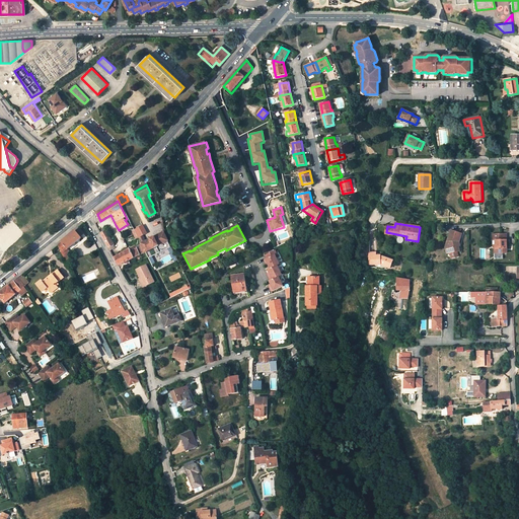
[(79,228),(58,245),(66,262),(70,260),(70,258),(66,250),(81,238),(80,236),(84,233),(79,228)]
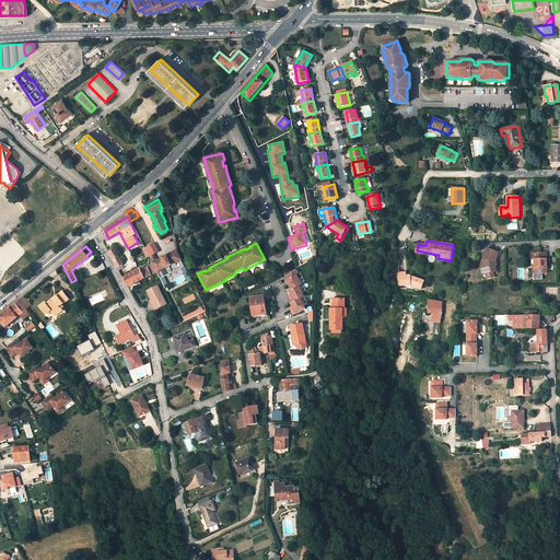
[(109,252),(117,267),(124,264),(115,248),(109,252)]
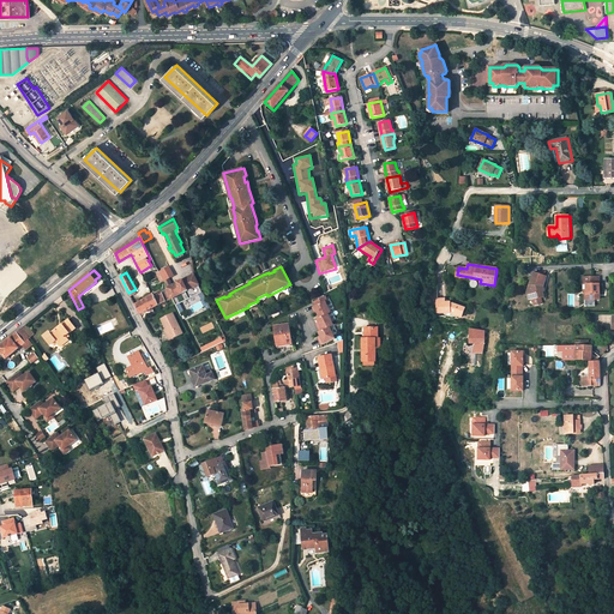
[(534,274),(529,287),(530,292),(533,300),(543,298),(542,290),(546,277),(534,274)]
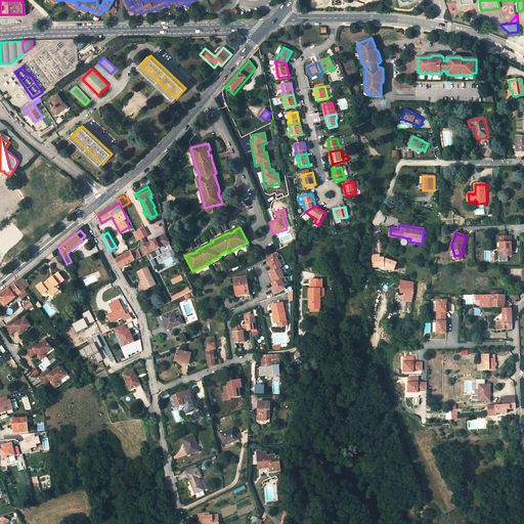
[(158,239),(147,245),(144,238),(140,241),(147,255),(155,252),(156,253),(160,252),(159,250),(170,244),(166,235),(158,239)]
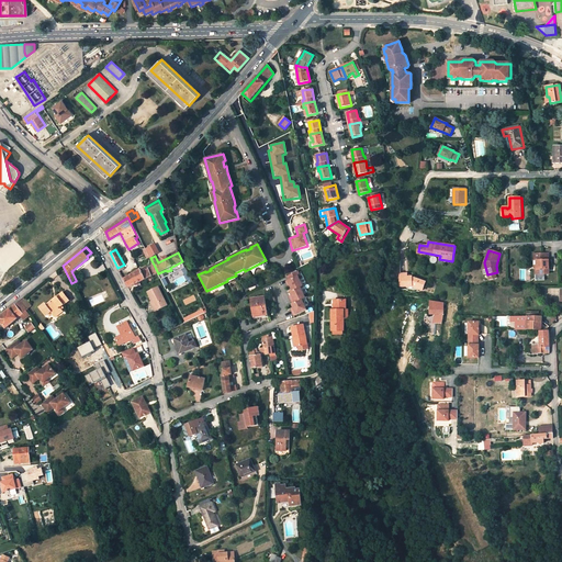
[(538,260),(538,267),(538,274),(549,274),(550,274),(550,260),(549,260),(549,259),(549,255),(535,255),(535,260),(538,260)]
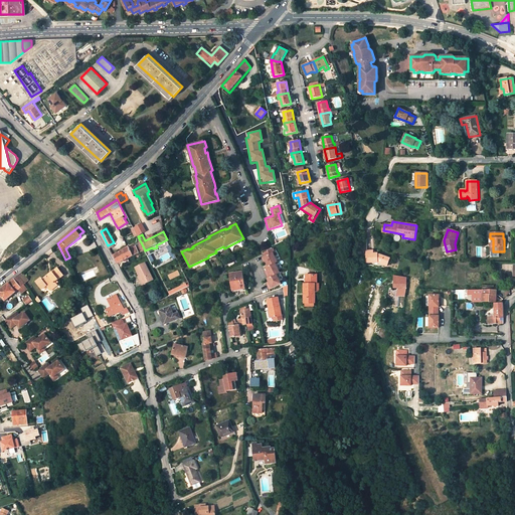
[(136,246),(130,249),(129,246),(114,256),(118,264),(122,262),(140,253),(136,246)]
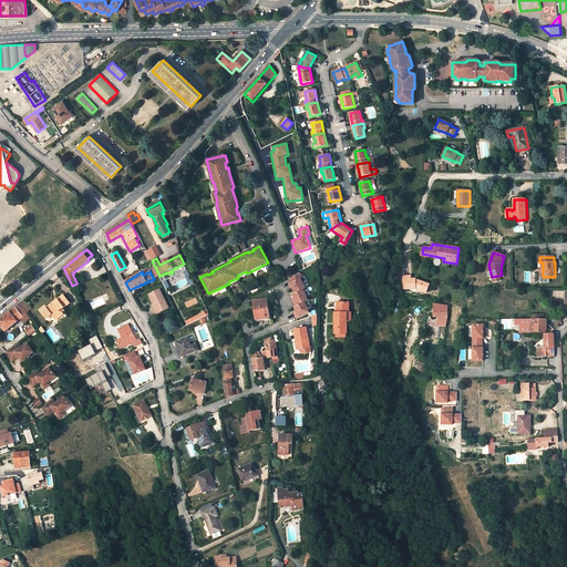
[(296,292),(302,289),(306,288),(300,278),(302,277),(300,274),(290,278),(292,282),(290,282),(289,284),(291,288),(292,288),(296,292)]
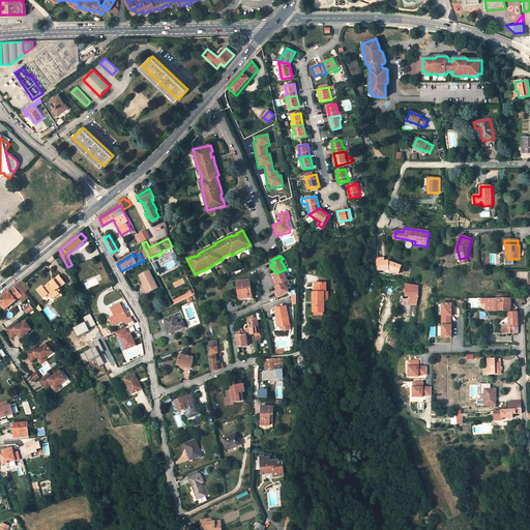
[(378,270),(390,270),(394,271),(395,272),(399,273),(401,266),(391,262),(388,262),(388,261),(384,261),(384,258),(378,258),(378,270)]
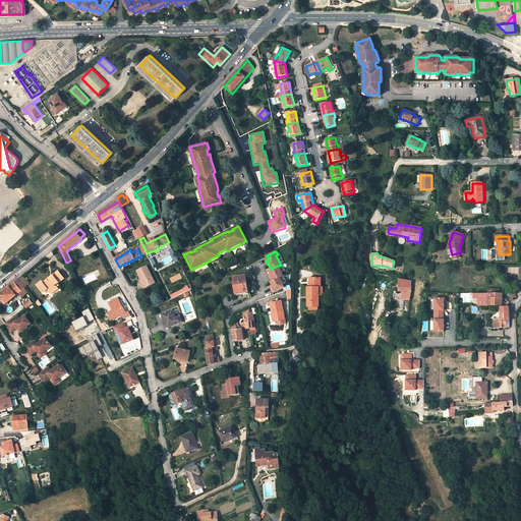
[(156,283),(148,266),(138,271),(142,279),(143,279),(148,287),(156,283)]
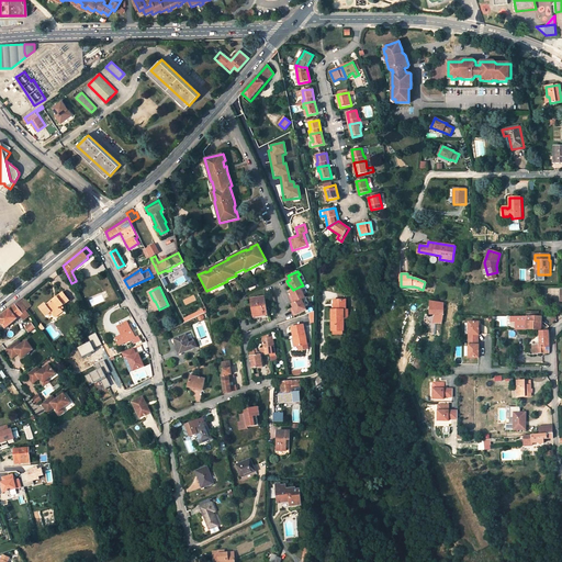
[(293,303),(302,299),(305,298),(300,287),(293,290),(291,291),(292,295),(290,296),(291,299),(293,303)]
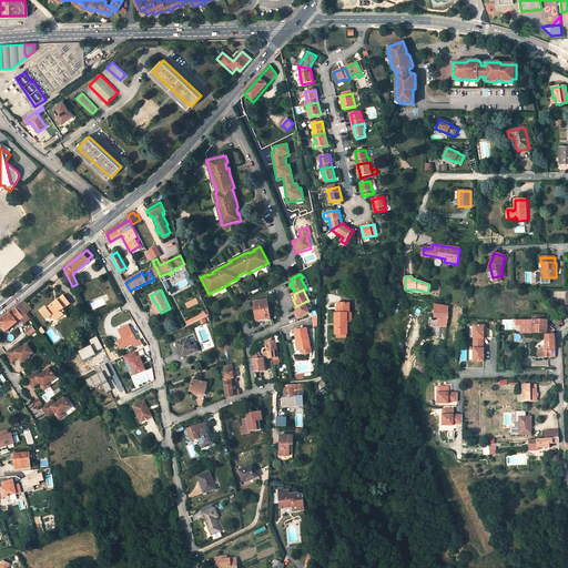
[(53,303),(46,308),(44,306),(40,311),(46,318),(51,315),(53,318),(61,313),(60,311),(62,308),(70,303),(63,295),(57,301),(58,302),(54,304),(53,303)]
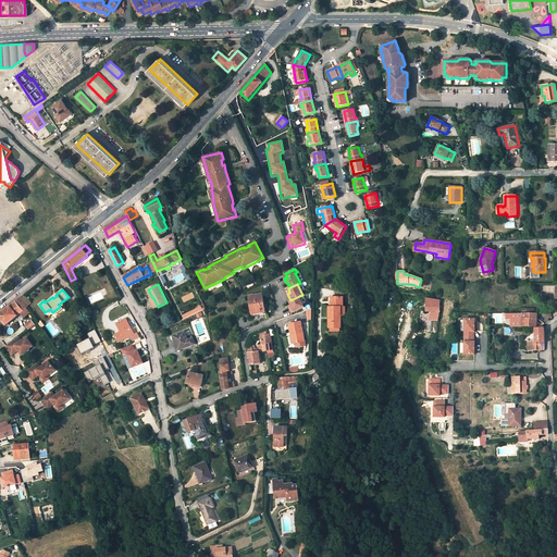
[(31,304),(23,295),(20,298),(27,307),(28,306),(31,304)]
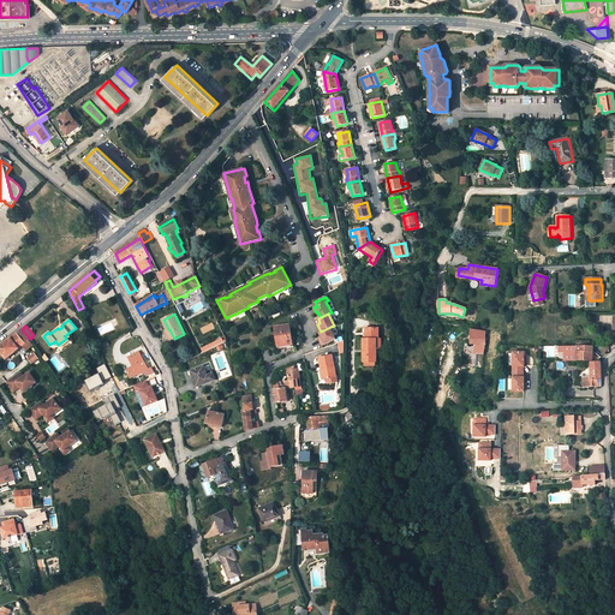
[(278,345),(285,344),(285,346),(292,345),(290,326),(275,328),(278,345)]
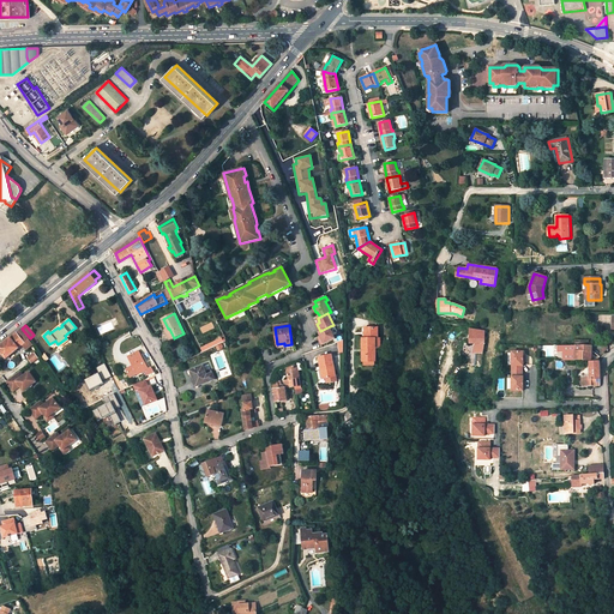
[(323,344),(336,338),(330,326),(320,331),(319,332),(321,336),(319,337),(320,341),(323,344)]
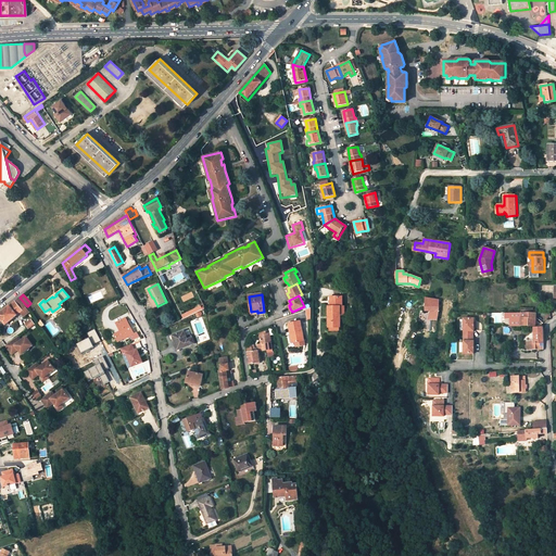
[(345,315),(345,306),(343,306),(342,297),(330,297),(330,306),(328,306),(328,328),(330,328),(339,327),(341,327),(340,316),(345,315)]
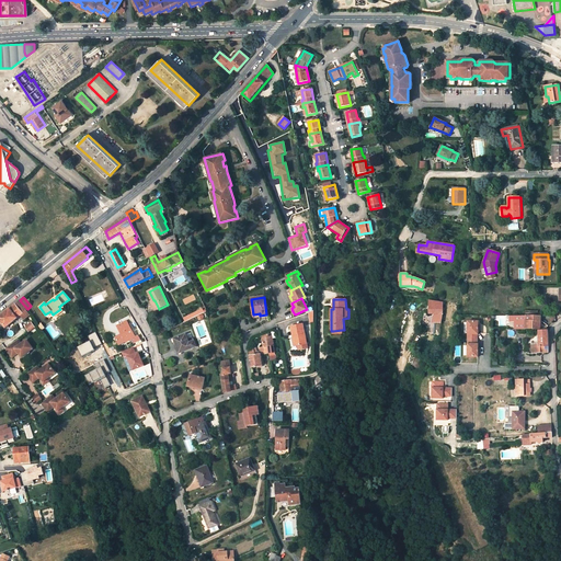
[(0,320),(6,328),(20,316),(24,320),(27,317),(31,315),(26,310),(29,309),(29,308),(27,309),(20,300),(0,316),(0,320)]
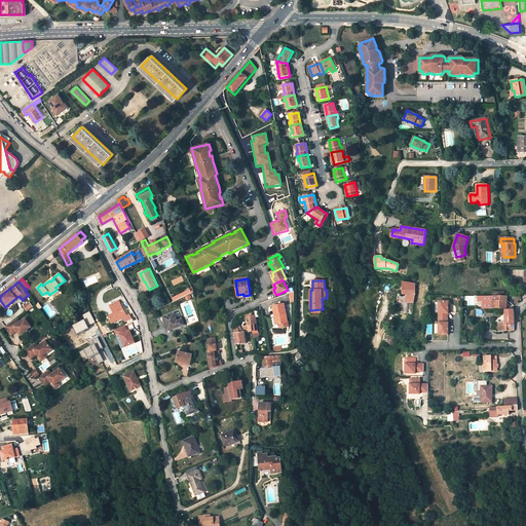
[(415,294),(415,285),(403,282),(403,295),(407,295),(406,303),(409,303),(409,307),(413,307),(415,294)]
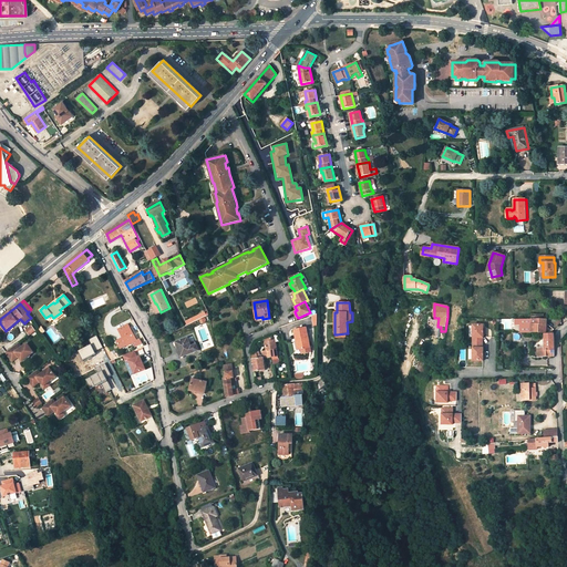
[(204,311),(185,321),(187,326),(206,316),(204,311)]
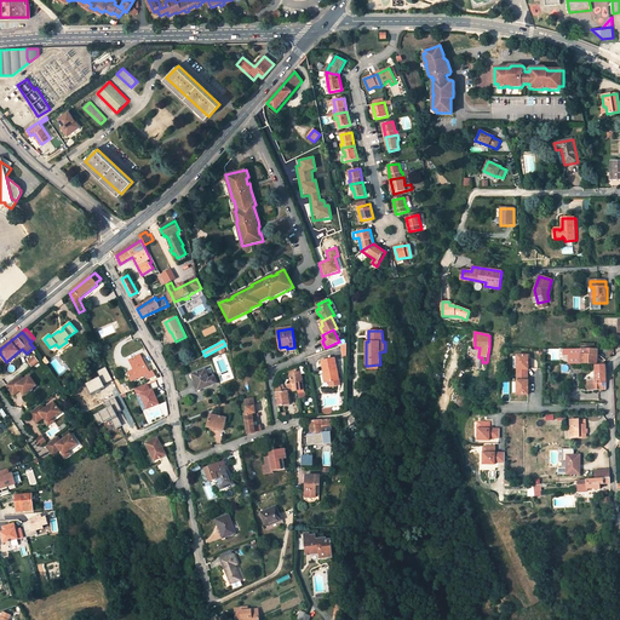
[(572,363),(590,363),(598,363),(598,356),(598,349),(572,349),(563,349),(563,354),(572,354),(572,363)]
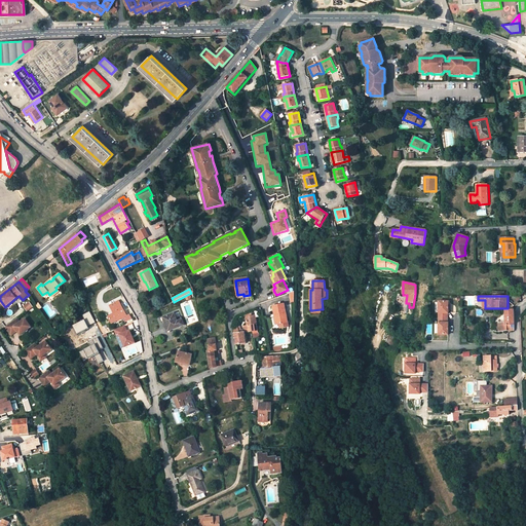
[(127,315),(119,301),(110,306),(118,321),(127,315)]
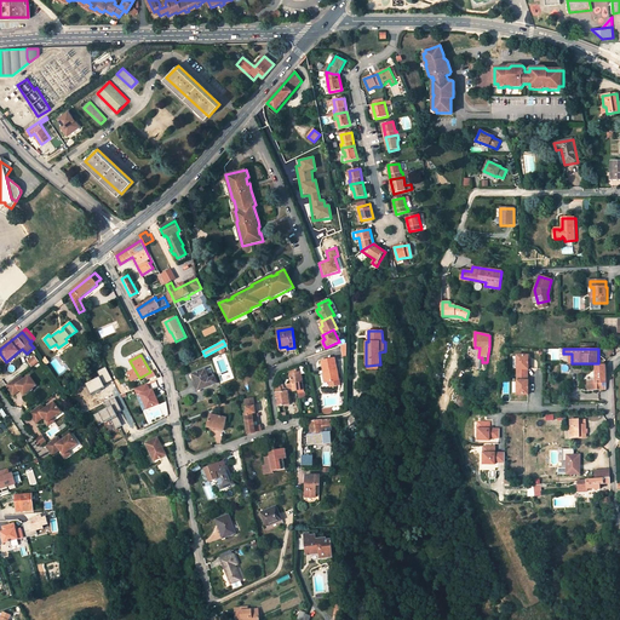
[(520,355),(518,374),(529,374),(529,369),(530,365),(530,360),(530,355),(520,355)]
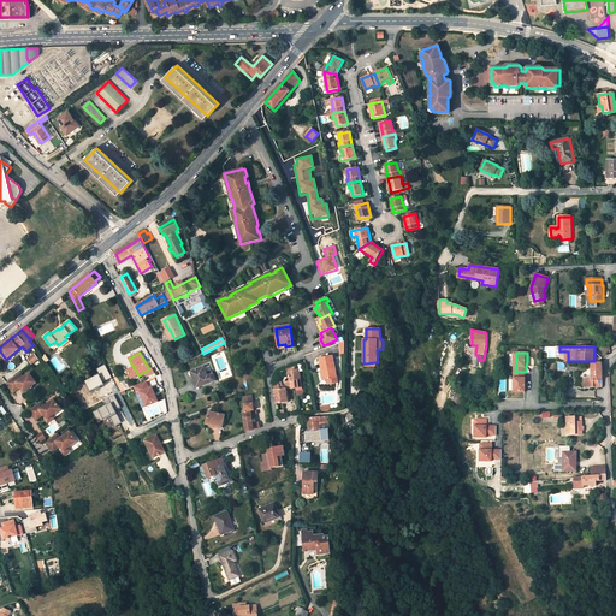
[(337,378),(333,356),(320,359),(321,368),(324,368),(326,379),(337,378)]
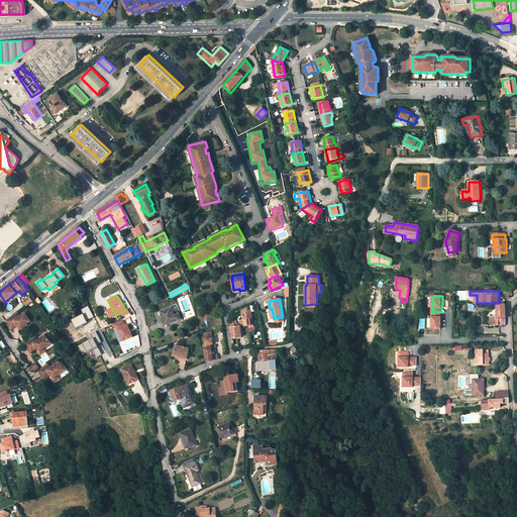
[(497,316),(489,318),(490,326),(499,325),(506,325),(505,305),(497,305),(497,316)]
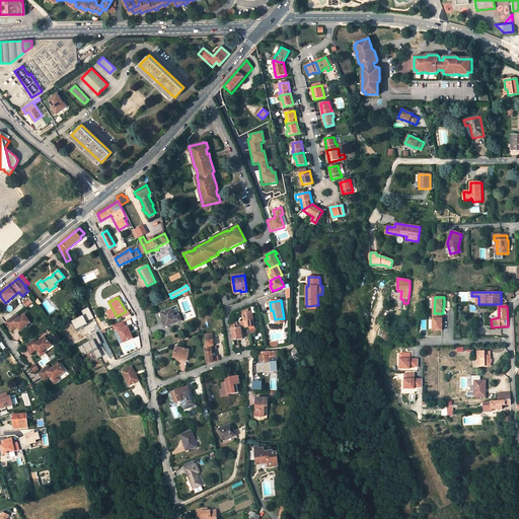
[(164,317),(167,326),(181,320),(178,313),(174,315),(171,309),(161,313),(163,317),(164,317)]
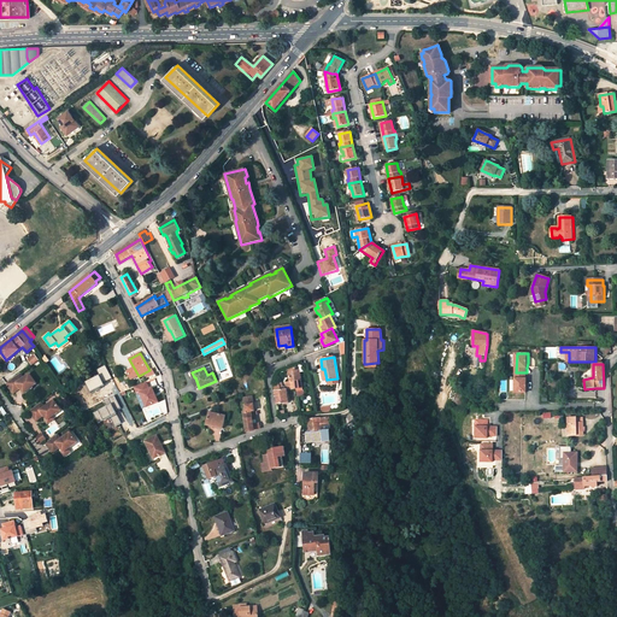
[(285,382),(286,389),(287,389),(289,389),(298,388),(297,383),(301,382),(299,370),(295,370),(288,372),(289,381),(285,382)]
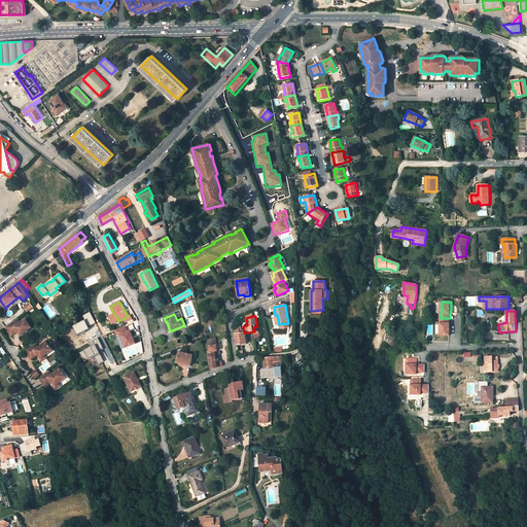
[(441,318),(441,335),(450,335),(450,330),(450,327),(450,323),(450,318),(441,318)]
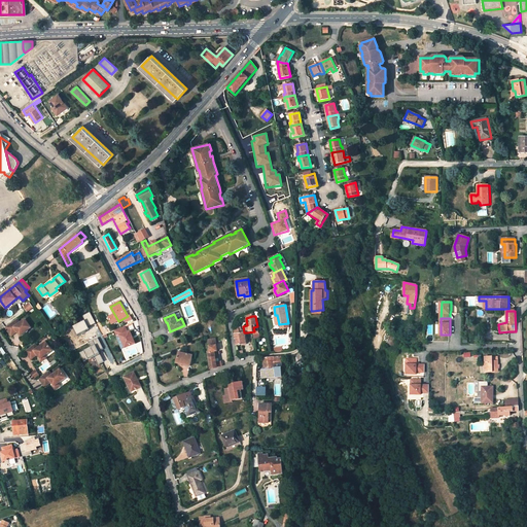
[(18,319),(6,328),(10,335),(16,330),(18,332),(21,337),(32,328),(26,320),(21,323),(18,319)]
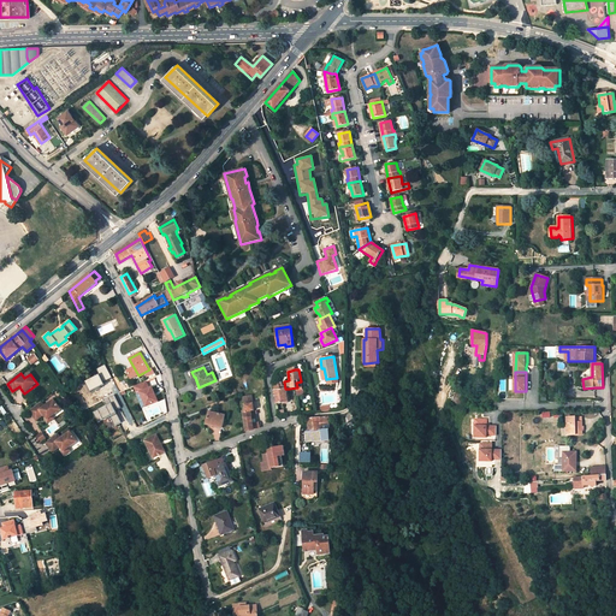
[(98,374),(84,380),(89,391),(104,384),(98,374)]
